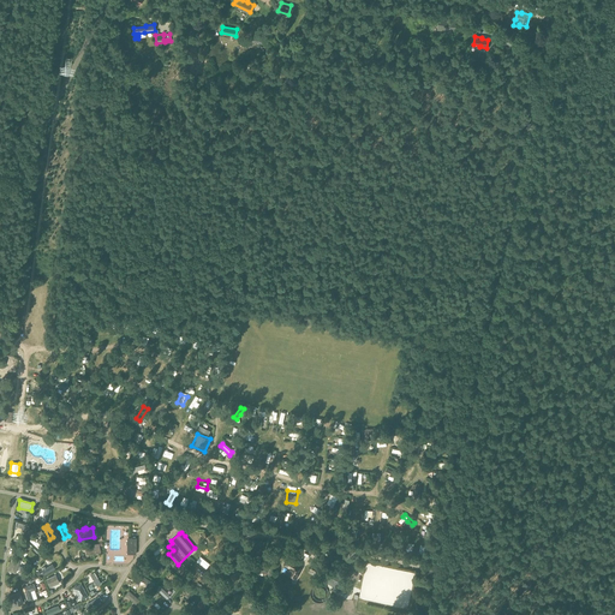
[(33,537),(30,541),(40,549),(42,547),(37,542),(36,541),(34,538),(33,537)]
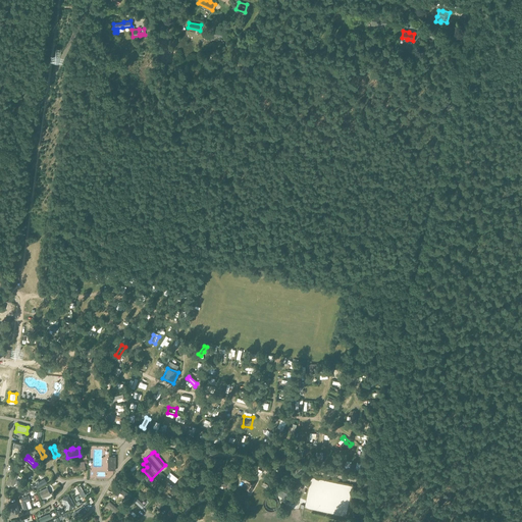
[(71,463),(72,471),(86,469),(84,461),(71,463)]
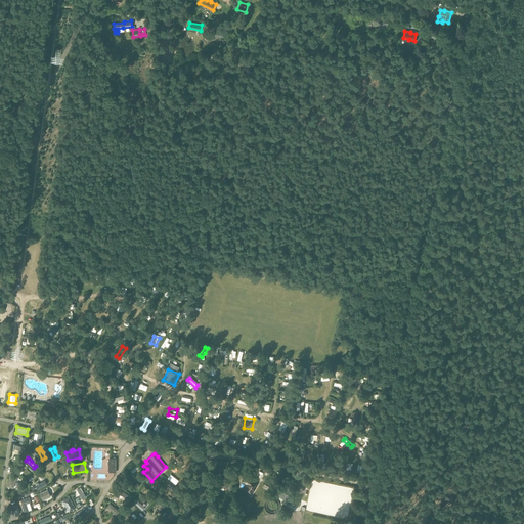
[(131,474),(138,469),(135,465),(128,471),(131,474)]
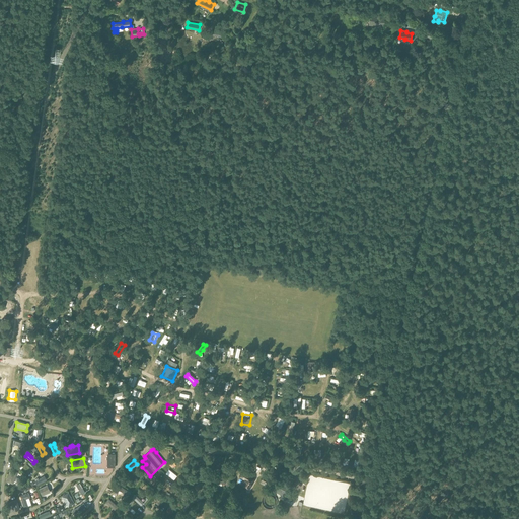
[(146,473),(142,468),(136,473),(141,477),(146,473)]
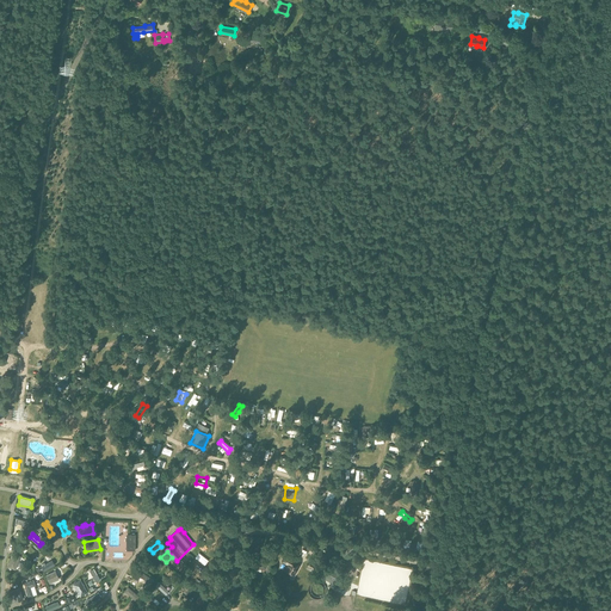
[(19,555),(12,553),(7,567),(14,569),(19,555)]
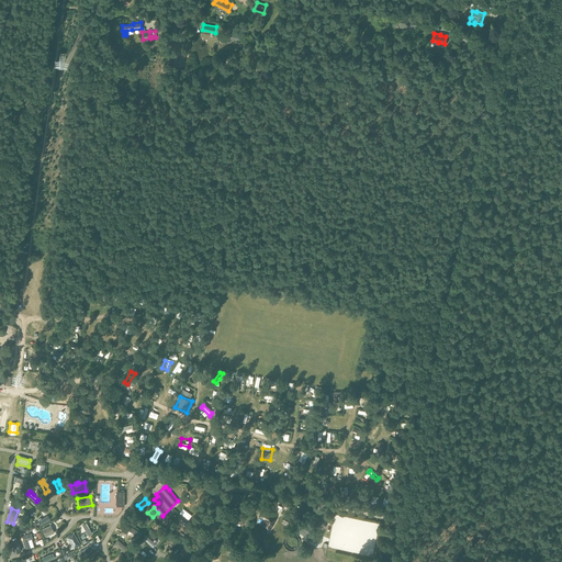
[(273,517),(262,510),(260,516),(266,519),(262,525),(270,528),(274,519),(272,518),(273,517)]
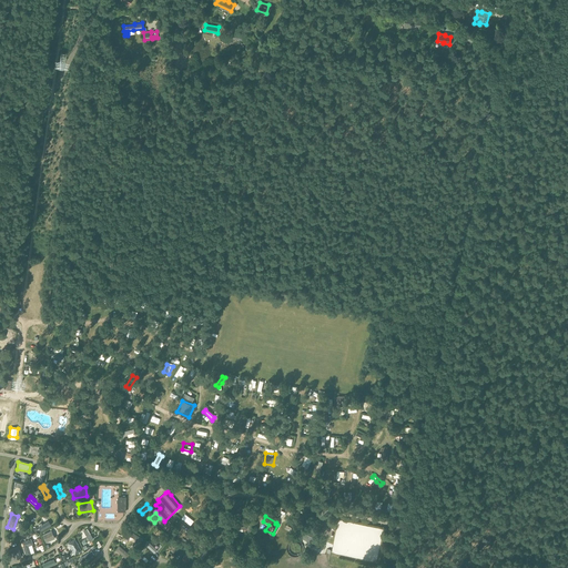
[(246,519),(232,521),(233,529),(247,528),(246,519)]
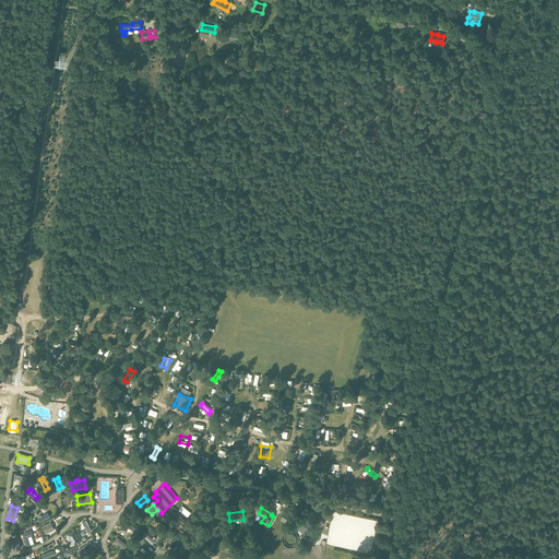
[(39,518),(37,519),(40,523),(50,518),(47,513),(42,516),(39,518)]
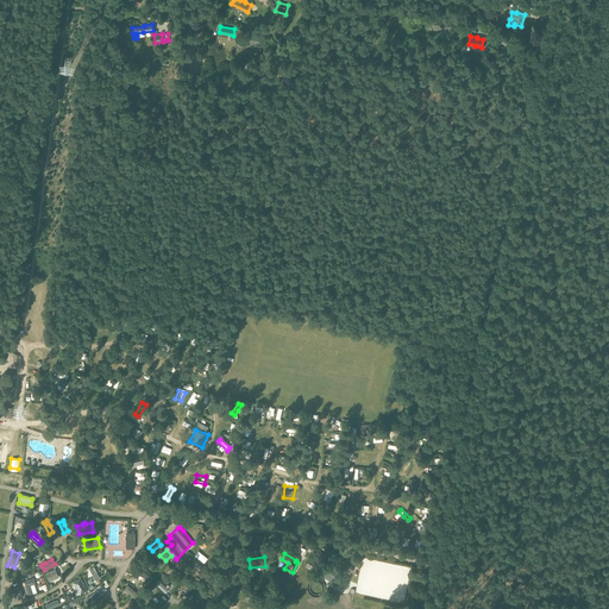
[(344,573),(321,563),(316,573),(339,584),(344,573)]
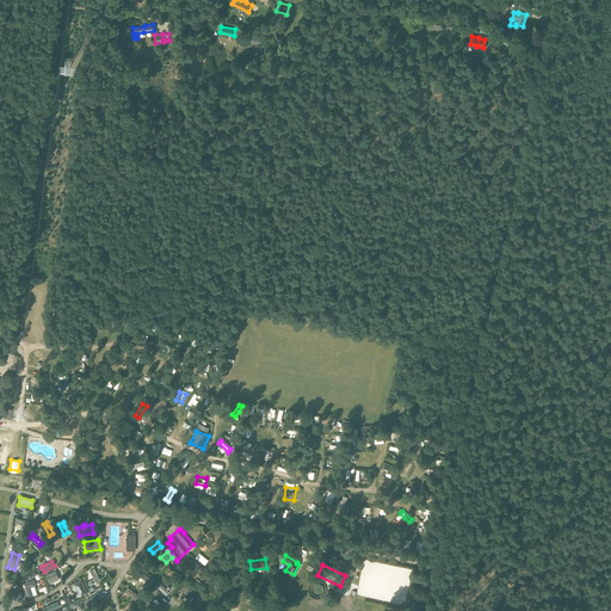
[(93,568),(90,571),(97,582),(100,580),(93,568)]
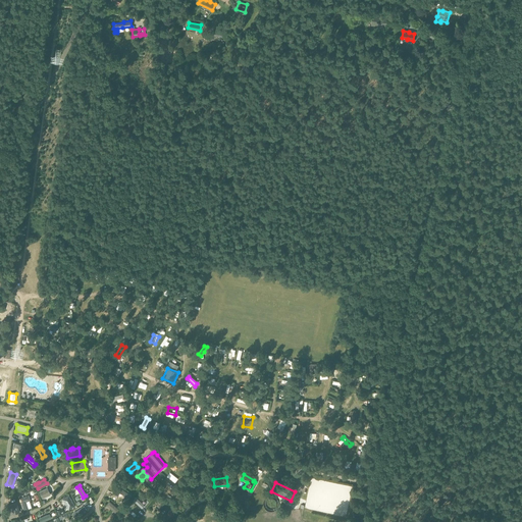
[(39,490),(43,498),(50,493),(47,487),(39,490)]
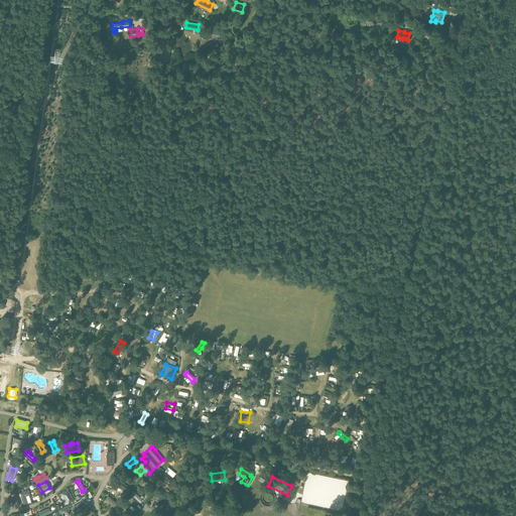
[(119,483),(117,486),(124,491),(126,492),(127,493),(129,490),(119,483)]
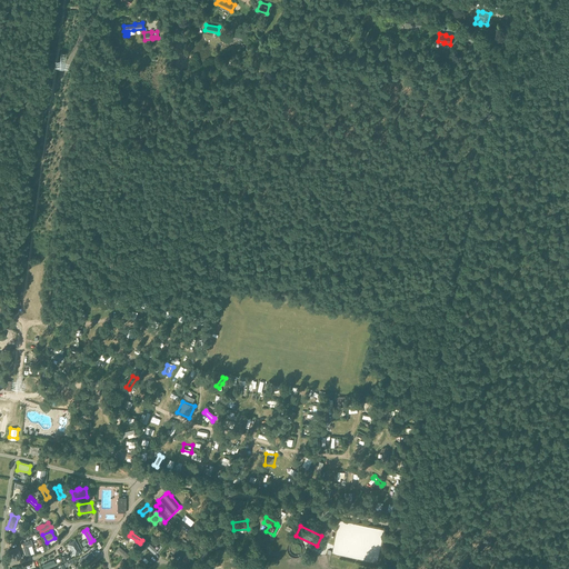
[(27,557),(31,556),(29,547),(33,546),(32,540),(22,543),(27,557)]
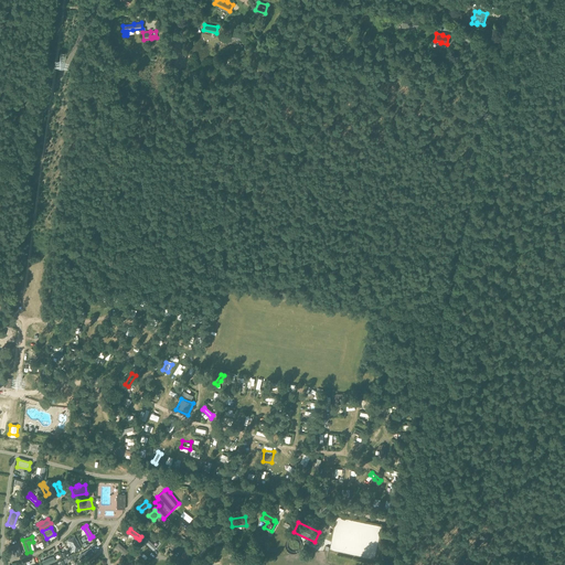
[(74,551),(81,547),(74,536),(67,540),(74,551)]
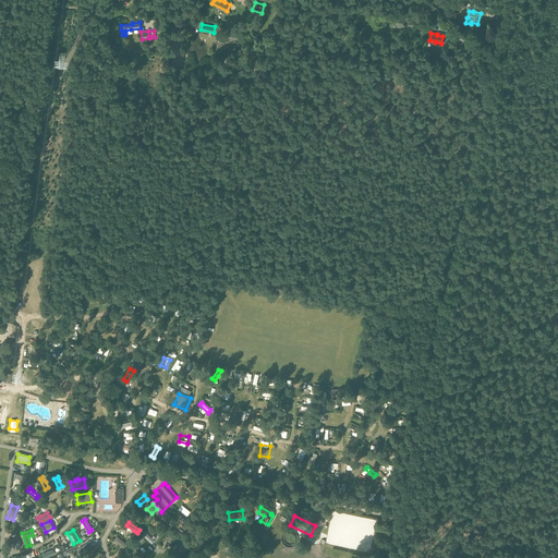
[(145,532),(142,535),(152,544),(155,541),(145,532)]
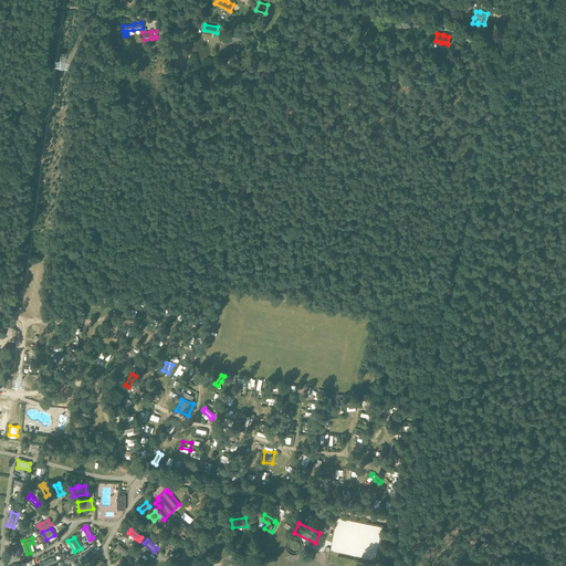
[(70,554),(73,552),(67,541),(64,542),(70,554)]
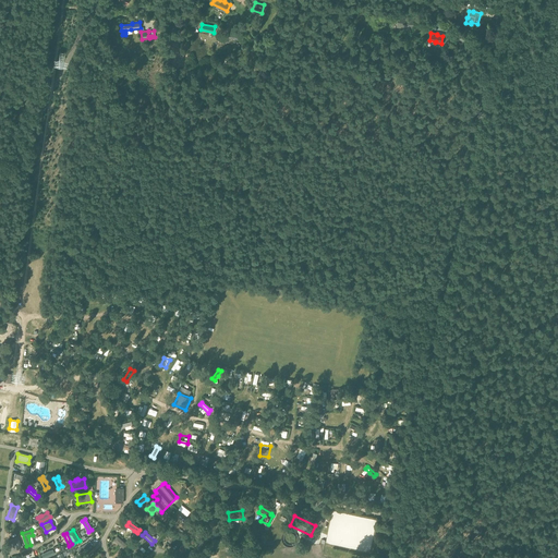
[(177,534),(170,544),(174,547),(181,537),(177,534)]
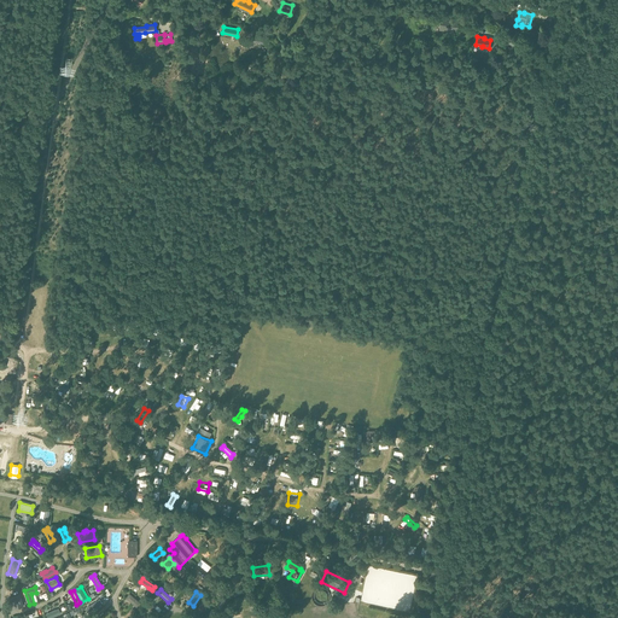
[(129,594),(126,598),(138,607),(141,604),(129,594)]
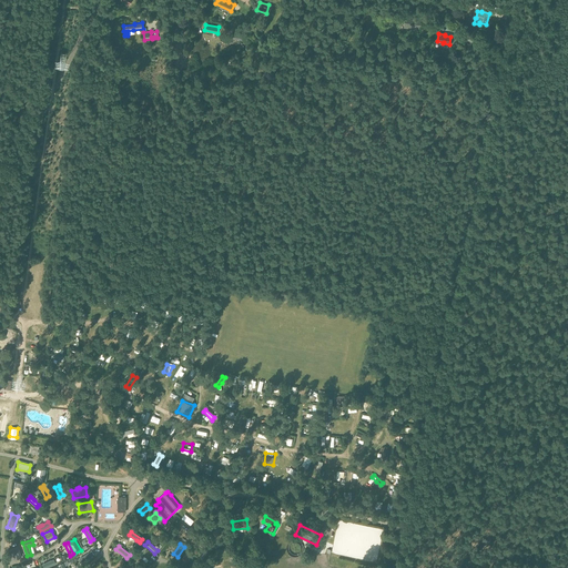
[(18,547),(7,549),(10,560),(21,557),(18,547)]
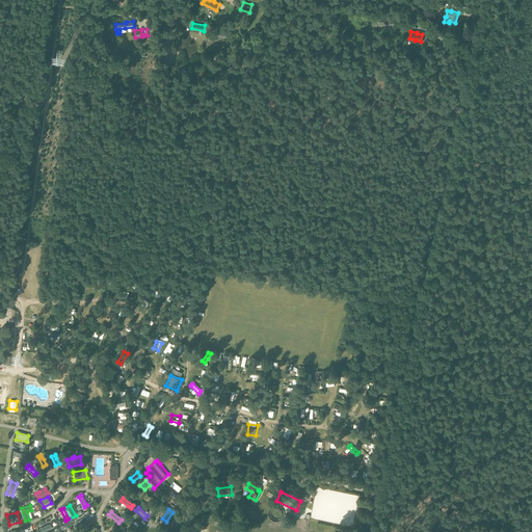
[(86,515),(74,524),(76,527),(83,523),(85,521),(88,520),(86,515)]
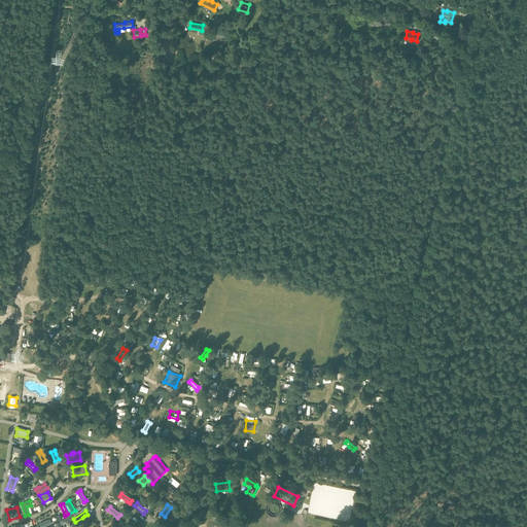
[(174,511),(169,520),(172,522),(176,516),(177,514),(178,513),(174,511)]
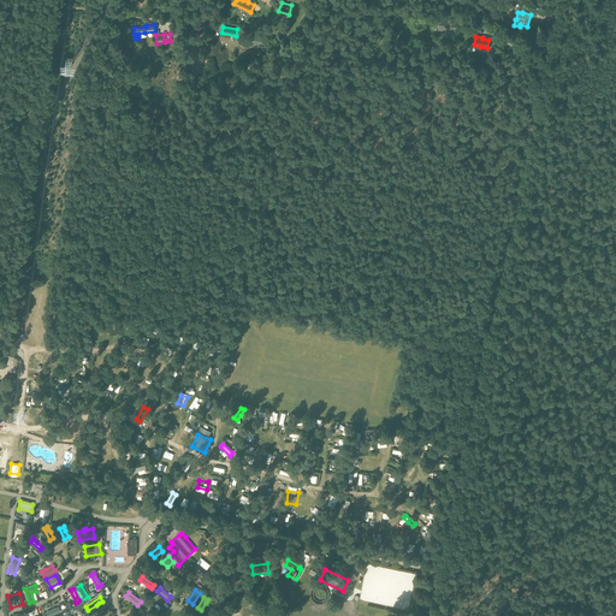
[(149,600),(144,604),(155,615),(159,610),(158,610),(154,605),(149,600)]
